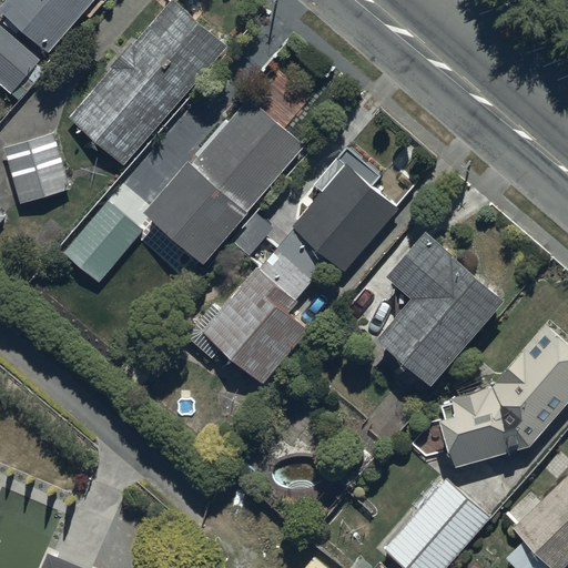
[(6,0),(0,7),(0,10),(49,53),(95,0),(6,0)]
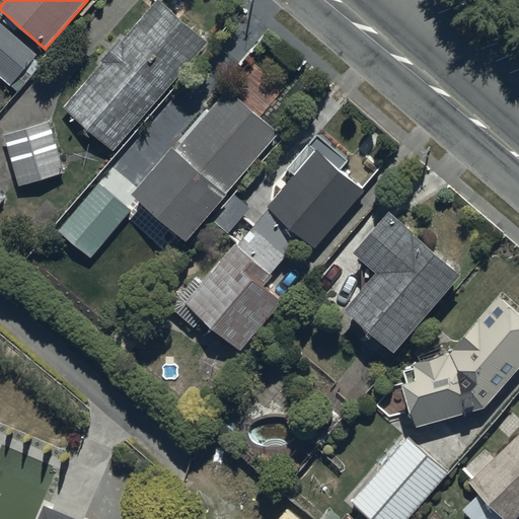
[(116,150),(208,43),(159,1),(125,42),(120,36),(100,58),(102,60),(64,105),(116,150)]
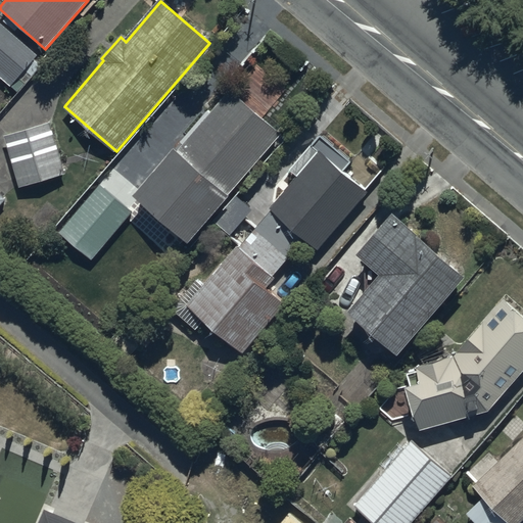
[(37,54),(0,21),(0,78),(9,86),(37,54)]
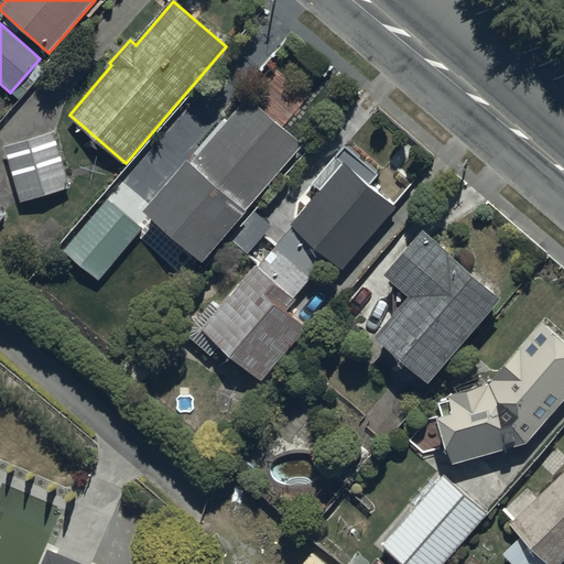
[(147,216),(181,246),(205,264),(304,144),(248,98),(195,162),(190,158),(147,209),(150,213),(147,216)]
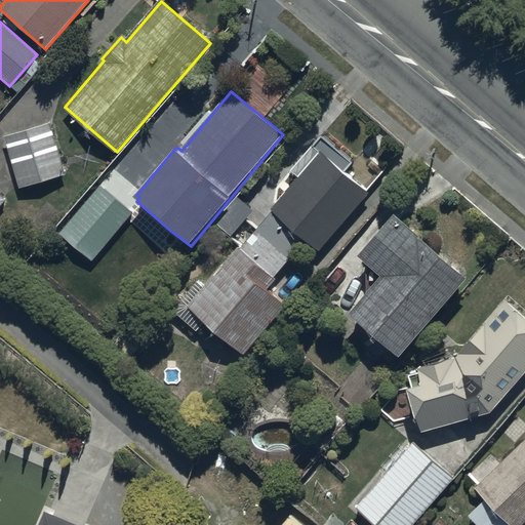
[(50,123),(4,135),(18,189),(65,176),(50,123)]
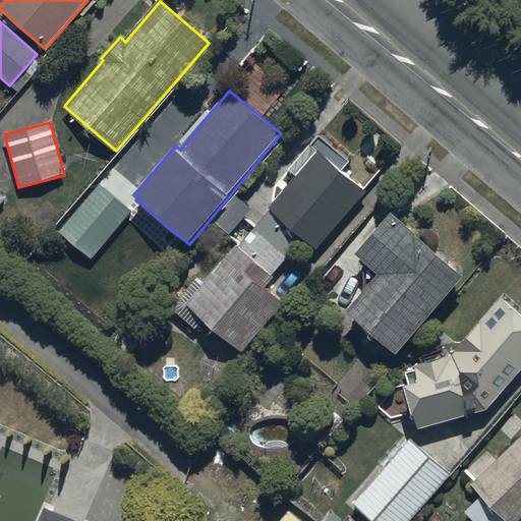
[(319,249),(367,190),(320,152),(316,155),(308,148),(290,170),(297,176),(240,245),(237,242),(186,305),(245,352),(285,302),(266,286),(304,238),(319,249)]
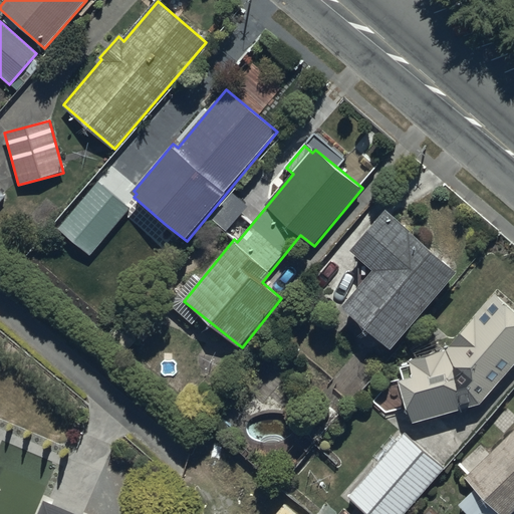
[(58,230),(89,256),(130,209),(98,183),(58,230)]
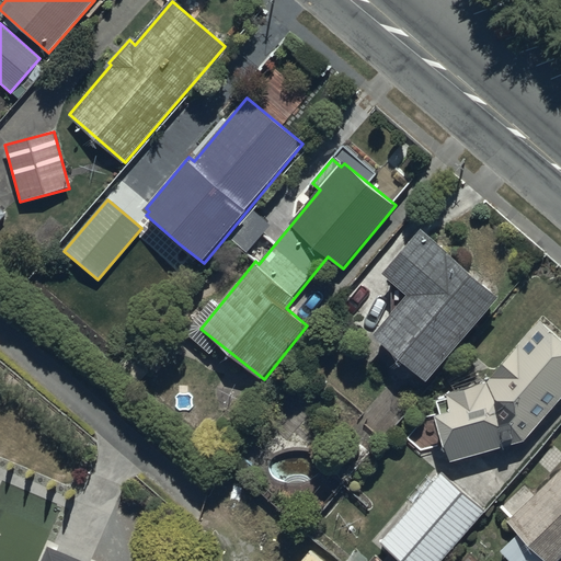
[(381,275),(405,296),(369,338),(424,384),(499,297),(420,230),(381,275)]
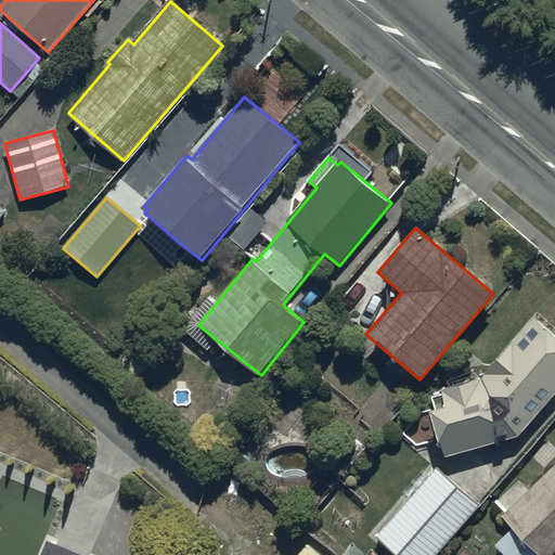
[(554,392),(554,334),(531,314),(480,378),(440,389),(441,394),(430,397),(434,410),(429,411),(441,456),(518,437),(554,392)]
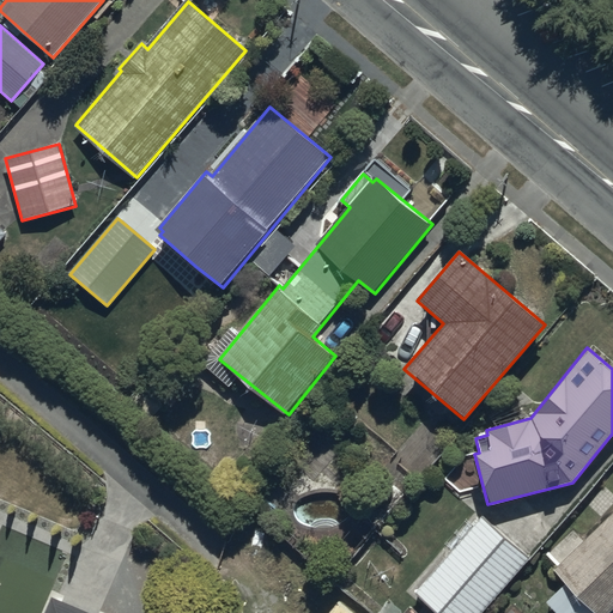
[(612,513),(582,545),(569,532),(544,557),(556,568),(553,570),(565,582),(545,602),(554,612),(610,612),(612,610),(612,513)]
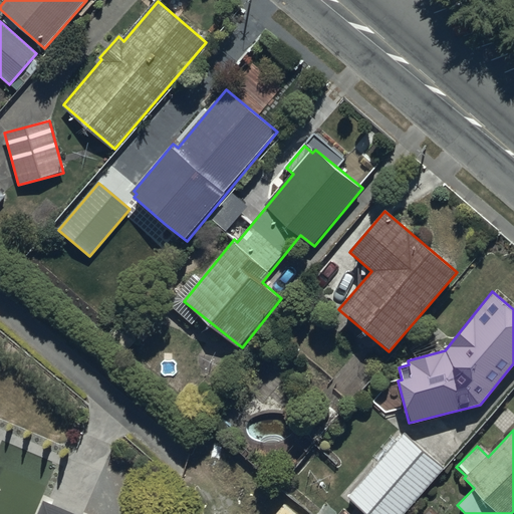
[(367,513),(405,513),(445,468),(406,433),(349,498),(367,513)]
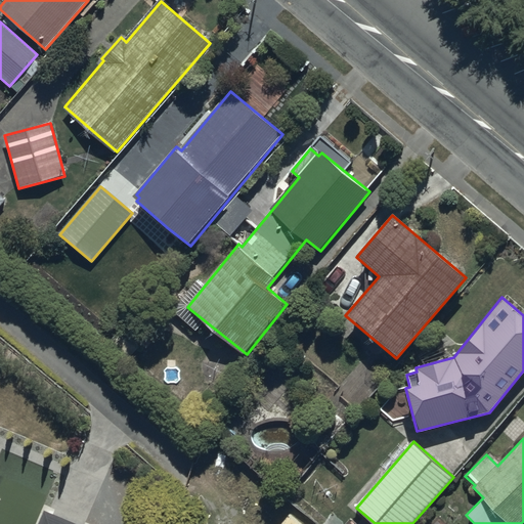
[(74,523),(42,511),(36,523),(74,523)]
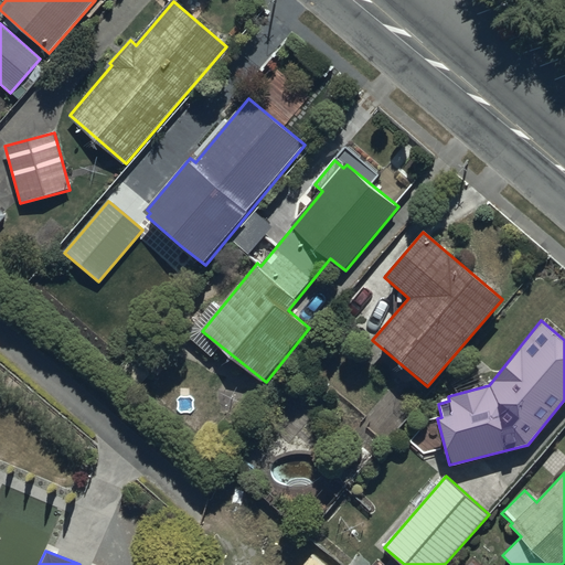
All buildings are outlined.
